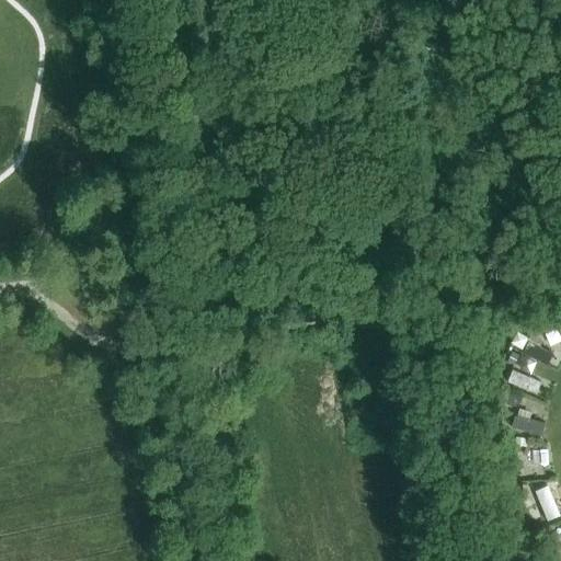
[(503,343),(559,371),(560,367),(560,334),(553,316),(503,324),(503,343)]
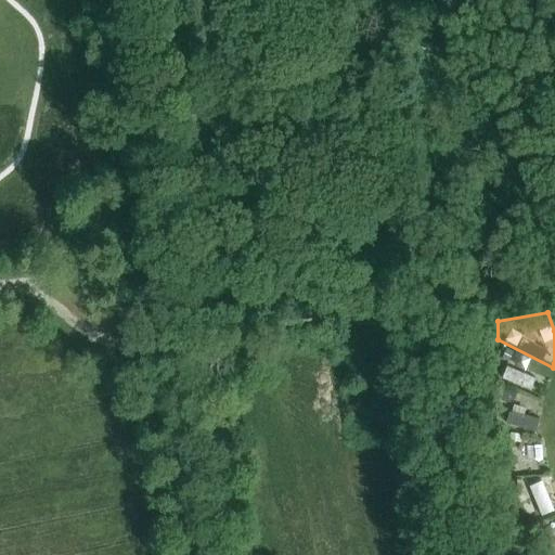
[(513,351),(506,348),(502,358),(508,361),(513,351)]
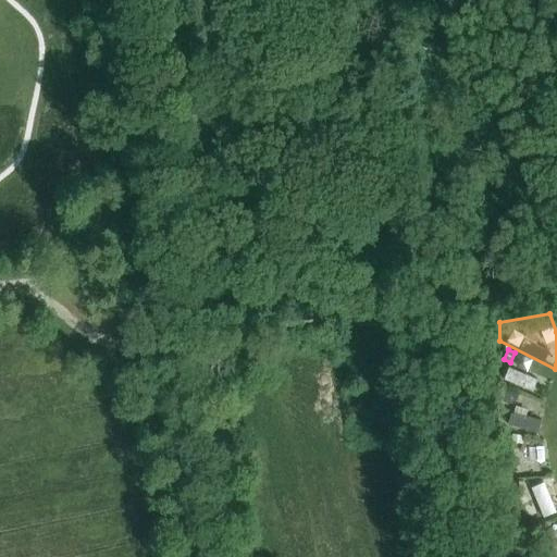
[(536,380),(507,368),(502,380),(531,393),(536,380)]
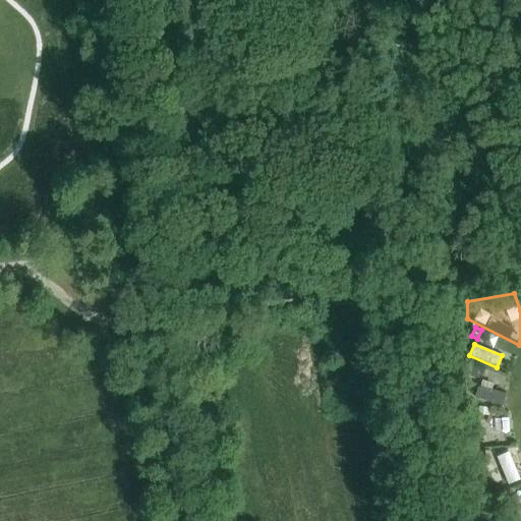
[(471,400),(511,407),(508,377),(467,358),(471,400)]
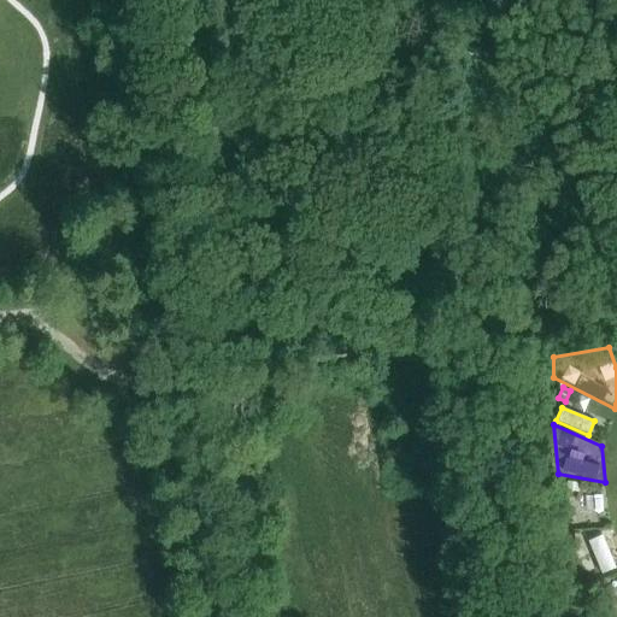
[(565,530),(616,527),(605,482),(558,474),(565,530)]
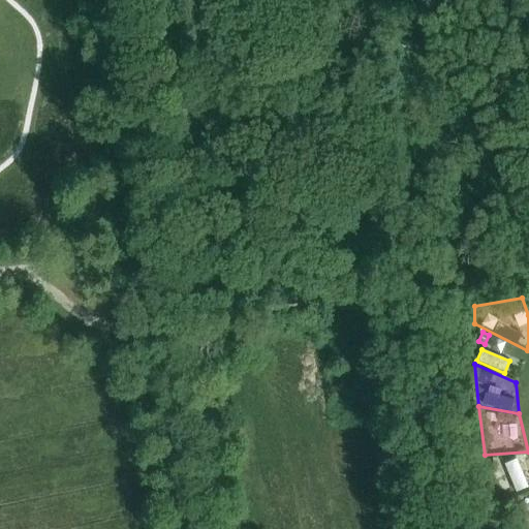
[(502,503),(528,490),(528,454),(528,452),(485,455),(492,486),(502,503)]
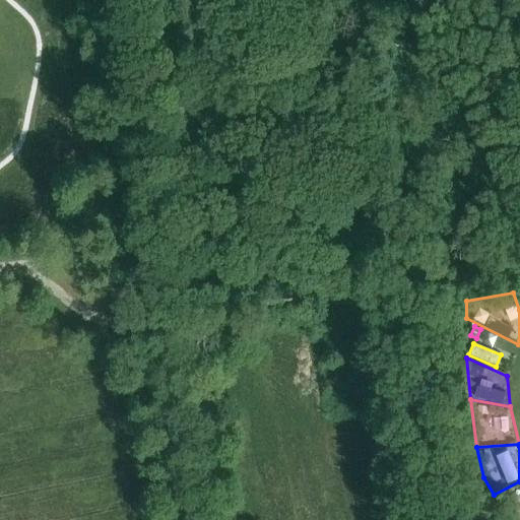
[(518,519),(519,519),(519,481),(494,495),(518,519)]
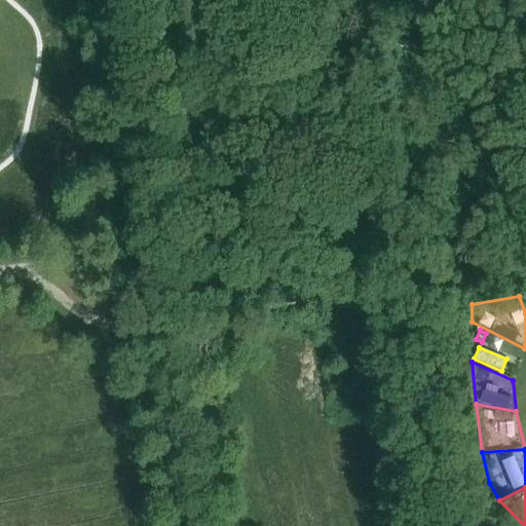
All buildings are outlined.
